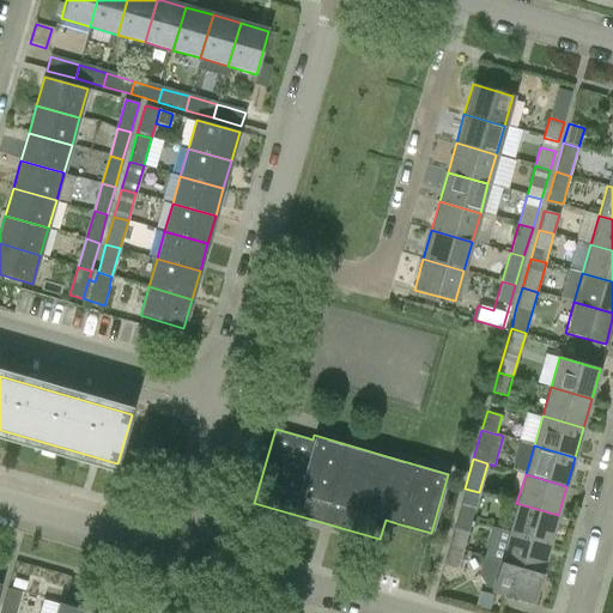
[(460,508),(474,511),(479,492),(465,489),(460,508)]
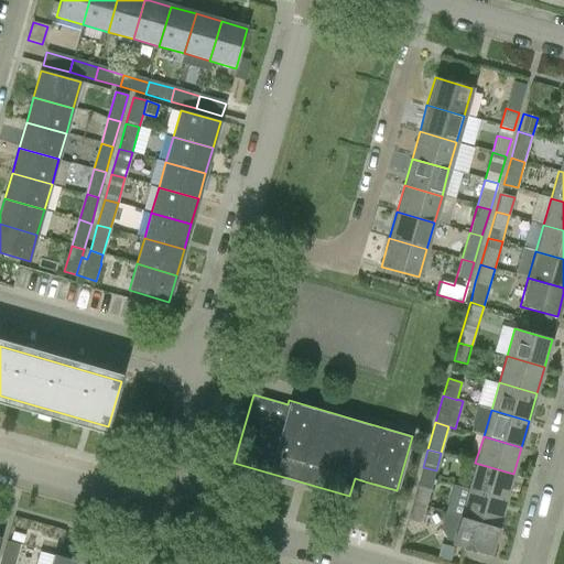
[(513,474),(475,463),(467,489),(506,500),(513,474)]
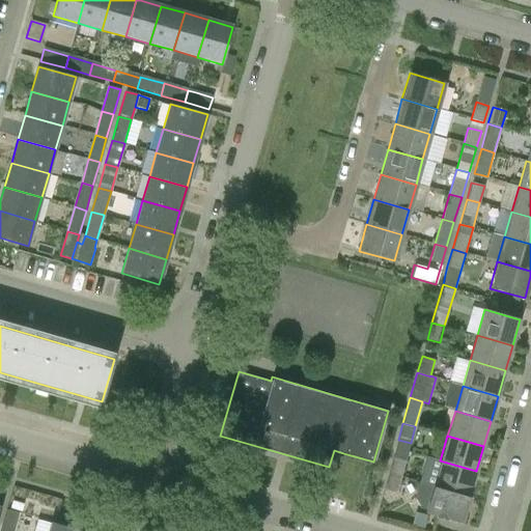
[(396,493),(406,459),(393,456),(384,490),(396,493)]
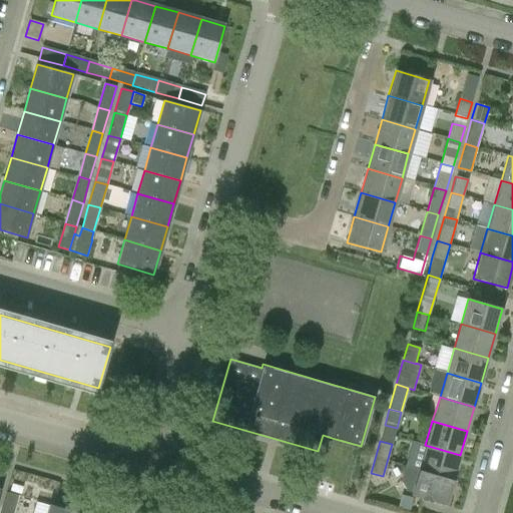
[(460,455),(425,445),(418,469),(453,479),(460,455)]
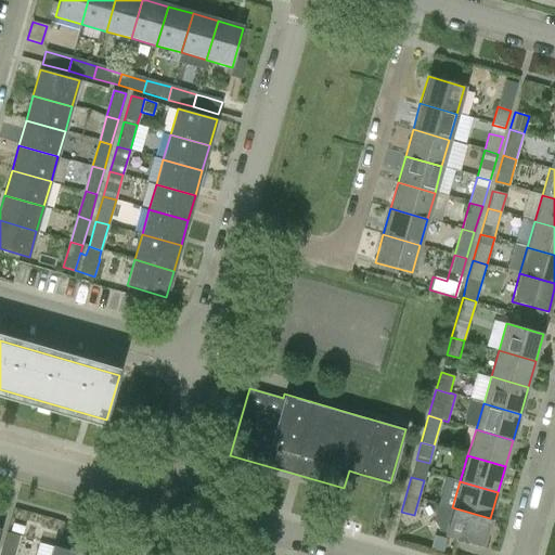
[(452,508),(451,508),(438,505),(434,520),(439,531),(444,533),(443,536),(454,539),(453,541),(466,544),(467,542),(482,546),(490,520),(489,519),(490,518),(452,507),(452,508)]
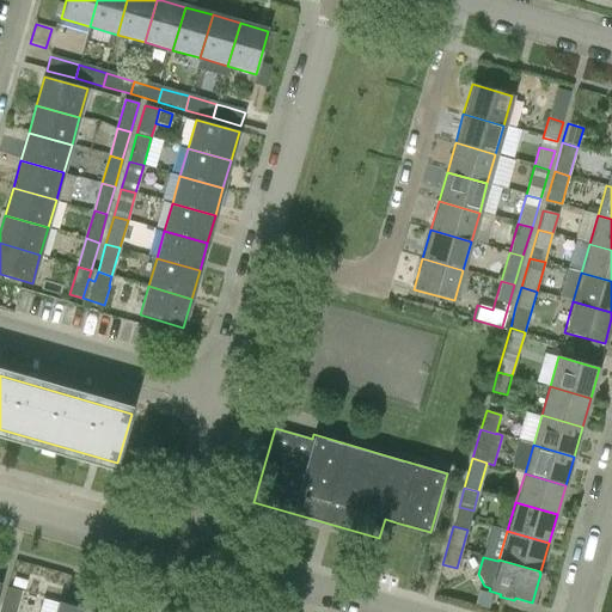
[(26,583),(14,580),(12,587),(24,591),(26,583)]
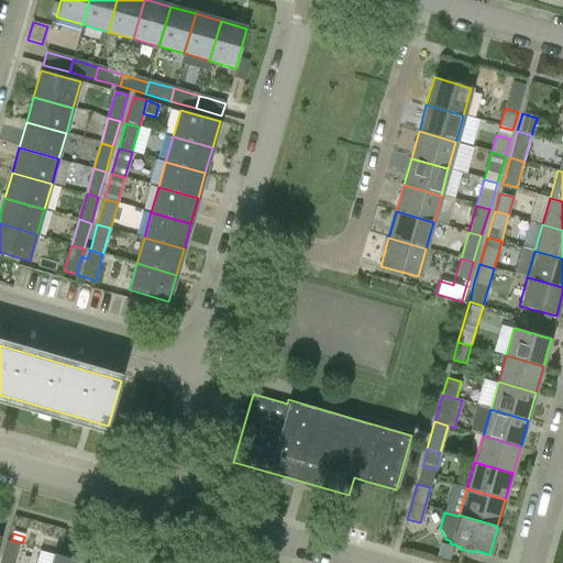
[(8,540),(2,556),(0,562),(14,562),(20,543),(8,540)]
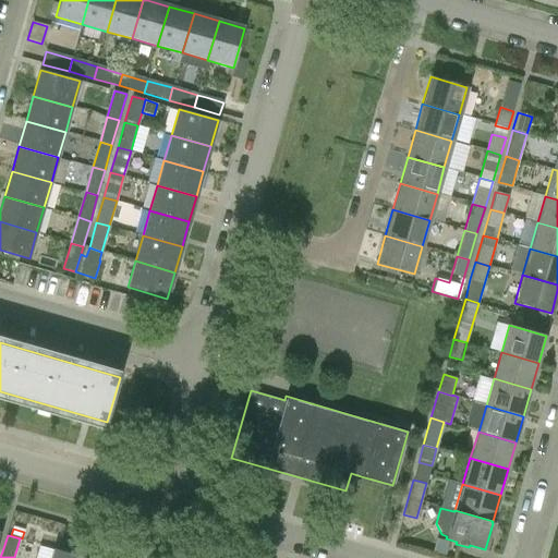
[(50,557),(87,557),(53,548),(50,557)]
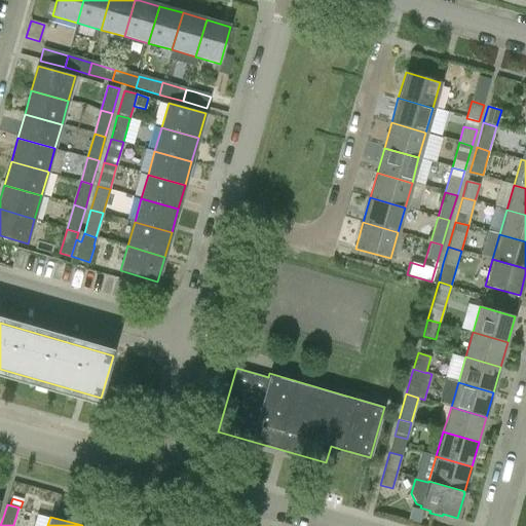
All buildings are outlined.
